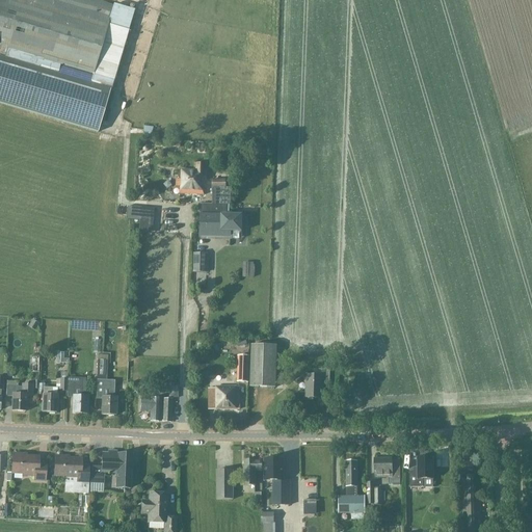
[(133,12),(91,0),(0,0),(0,103),(98,132),(133,12)]
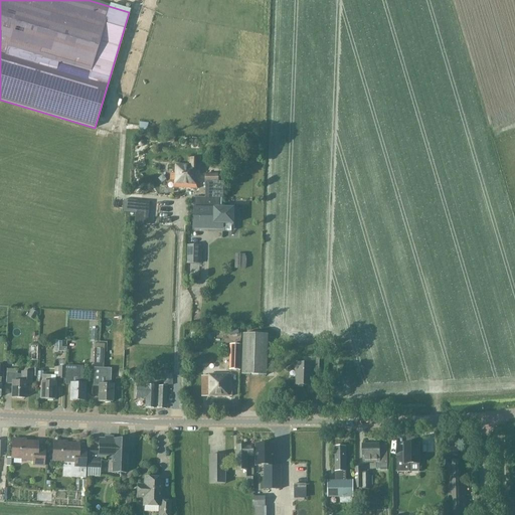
[(199,165),(177,164),(176,187),(198,188),(199,165)]
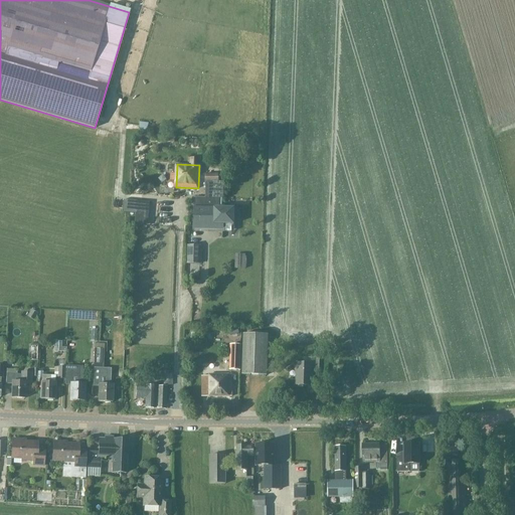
[(195,196),(194,227),(231,228),(232,205),(220,205),(220,183),(218,183),(218,176),(205,176),(205,196),(195,196)]
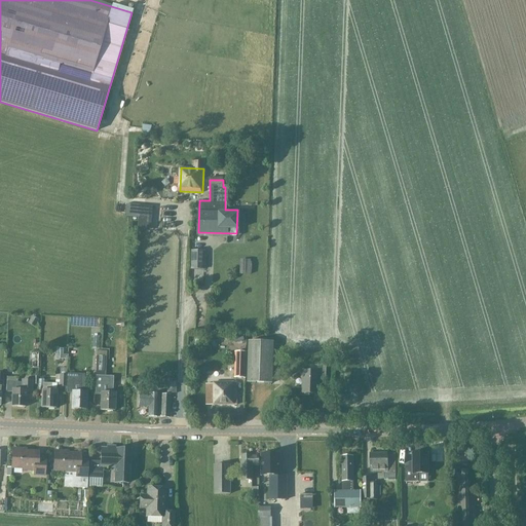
[(148,207),(140,207),(138,230),(146,231),(148,207)]
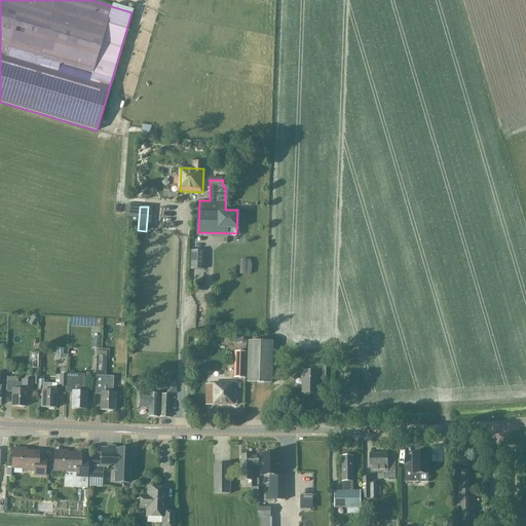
[(203,270),(203,252),(190,252),(190,270),(203,270)]
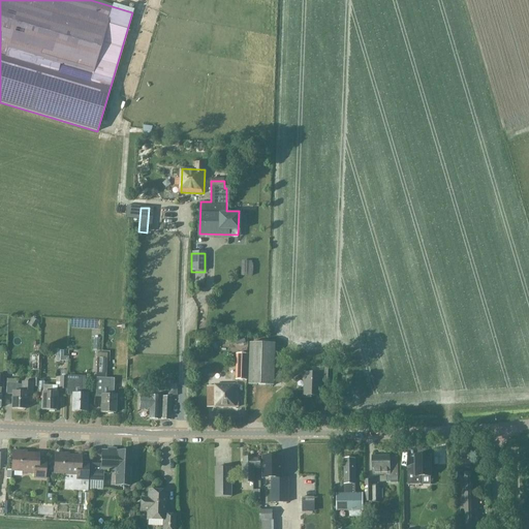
[(242,262),(241,276),(251,276),(251,263),(242,262)]
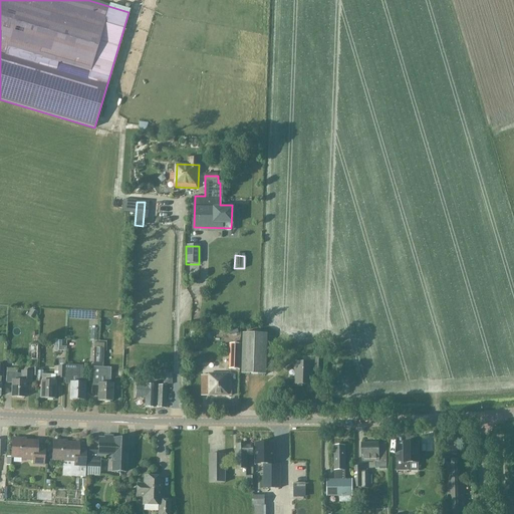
[(38,313),(32,310),(28,316),(34,320),(38,313)]
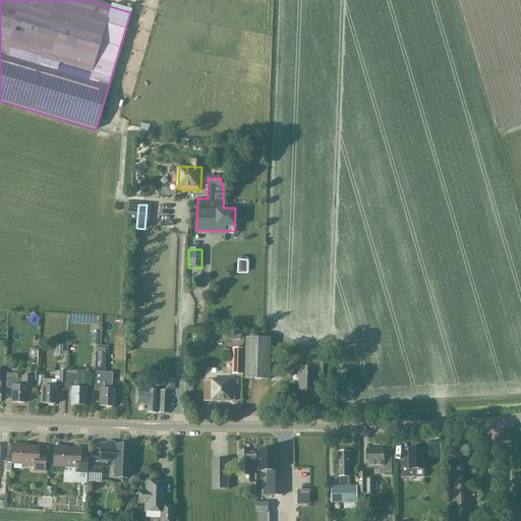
[(271,339),(246,339),(245,380),(270,380),(271,339)]
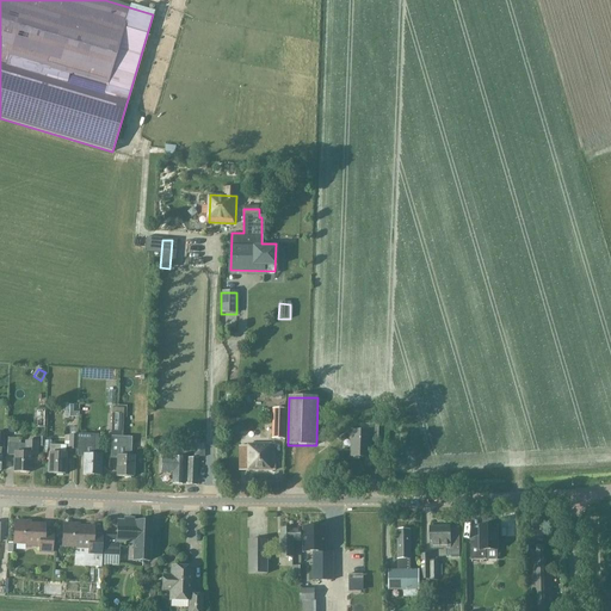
[(272,418),(272,439),(285,439),(287,409),(281,409),(273,409),(272,418)]
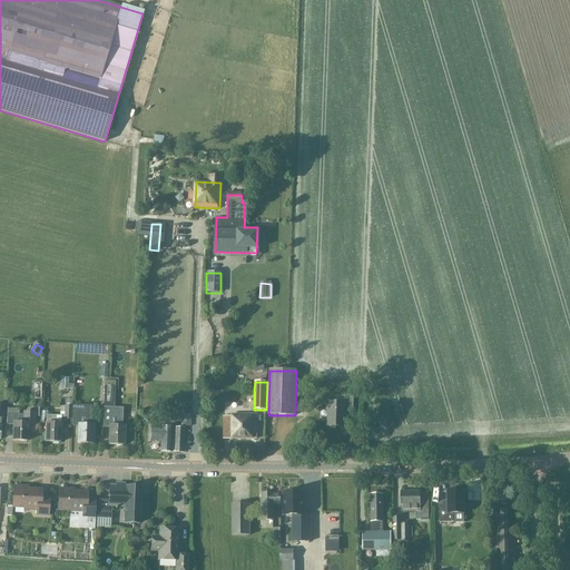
[(104,386),(104,406),(115,406),(115,387),(104,386)]
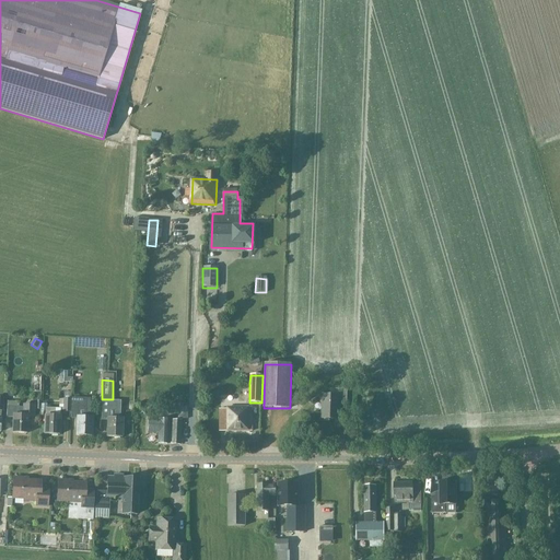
[(338,396),(322,395),(322,403),(324,403),(323,419),(338,419),(339,405),(348,405),(348,388),(338,387),(338,396)]
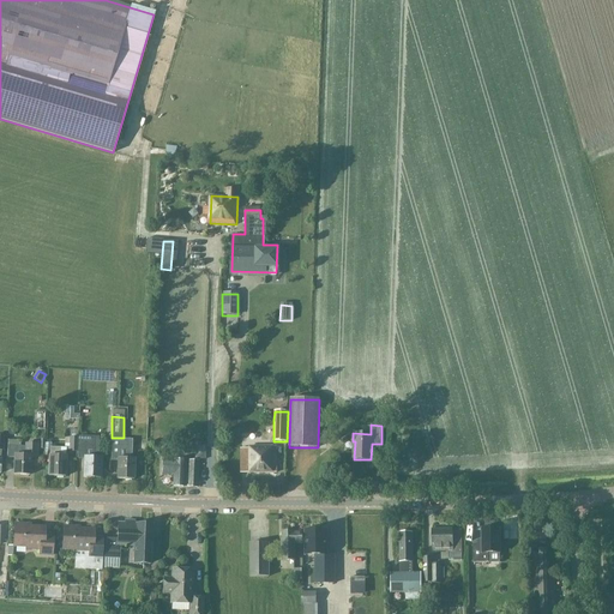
[(98,437),(78,437),(78,458),(84,458),(83,477),(100,479),(101,458),(97,457),(98,437)]
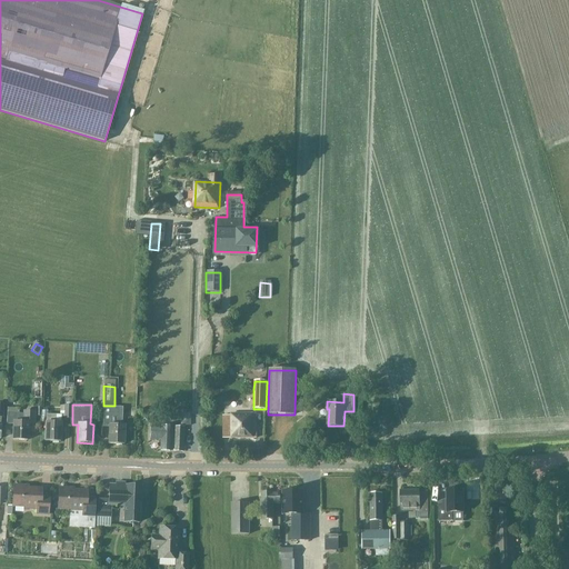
[(123,445),(123,426),(117,426),(118,407),(102,407),(102,426),(108,426),(108,443),(123,445)]
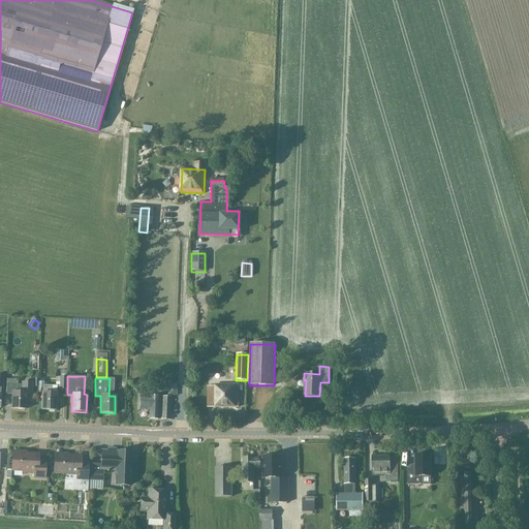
[(31,402),(32,384),(21,383),(21,385),(6,384),(6,395),(12,395),(11,409),(25,410),(25,402),(31,402)]
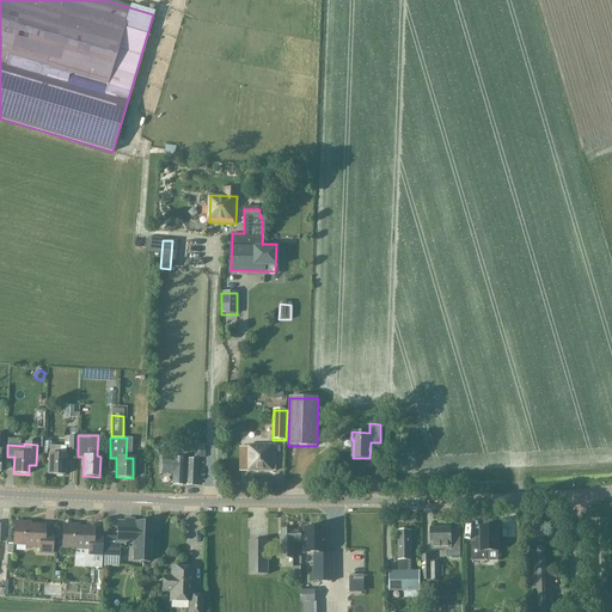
[(275,445),(248,445),(248,447),(240,447),(240,470),(275,470),(275,445)]
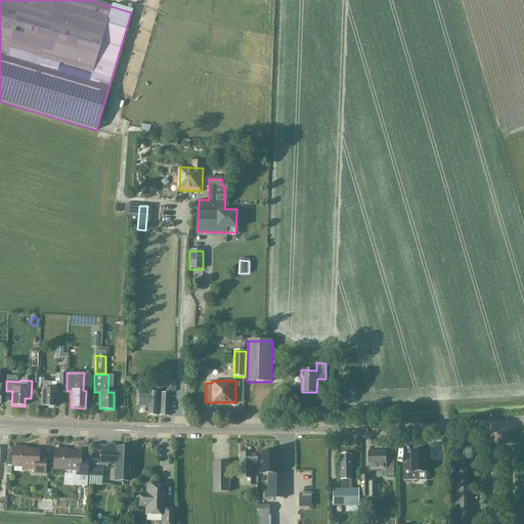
[(55,406),(55,391),(49,391),(49,383),(42,383),(42,406),(55,406)]
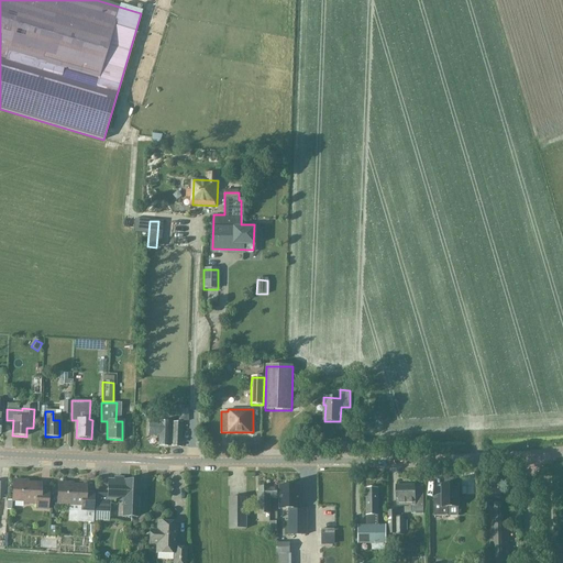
[(167,445),(173,445),(173,422),(168,422),(159,422),(148,422),(147,433),(158,434),(158,445),(167,445)]
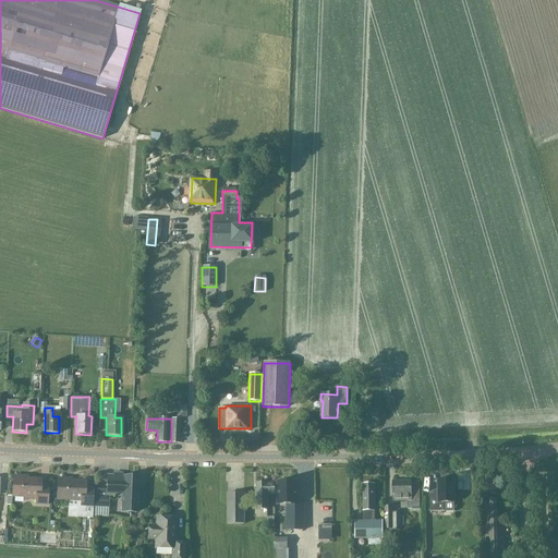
[(179,441),(180,419),(171,419),(171,441),(179,441)]
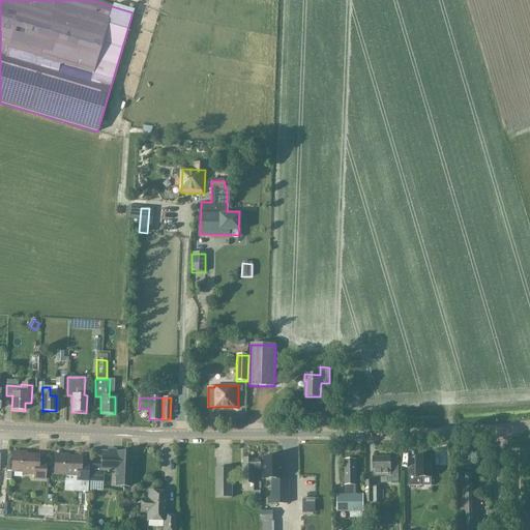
[(131,453),(117,452),(101,451),(101,466),(91,465),(90,482),(102,482),(104,471),(119,472),(118,487),(128,488),(129,481),(130,481),(131,453)]
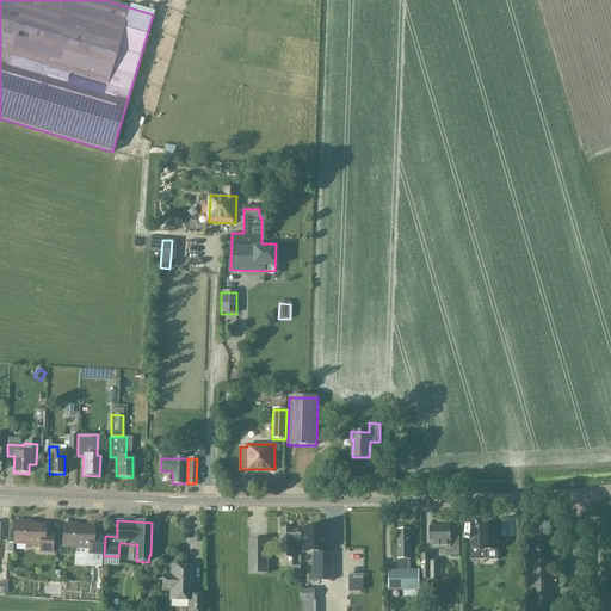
[(50,551),(51,535),(43,535),(43,525),(24,524),(24,522),(13,522),(13,543),(26,543),(26,545),(38,547),(38,550),(50,551)]
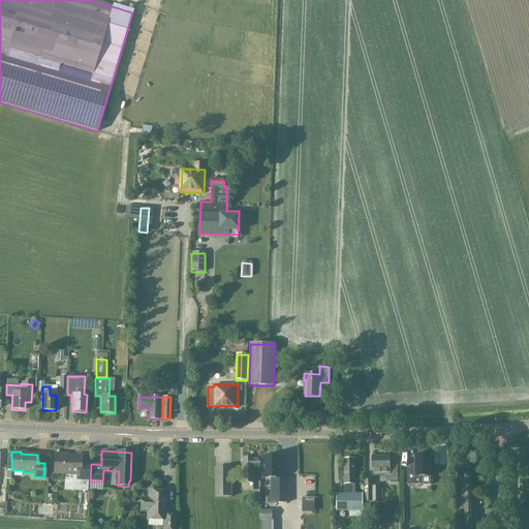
[(66,474),(72,474),(71,491),(86,492),(87,464),(80,463),(80,457),(64,456),(64,454),(55,453),(54,471),(66,472),(66,474)]
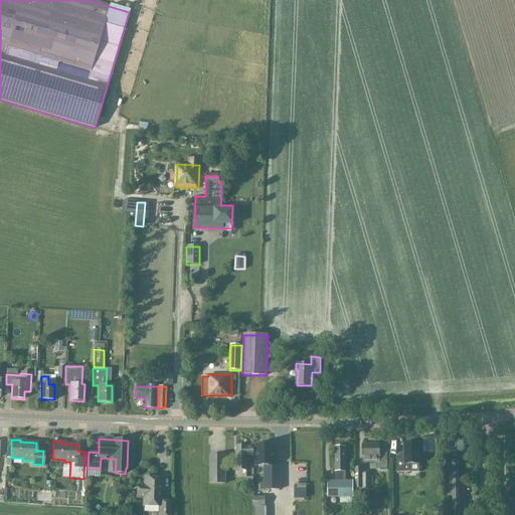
[(418,444),(417,444),(415,442),(412,442),(410,444),(404,444),(404,458),(396,458),(396,472),(409,472),(409,464),(418,464),(418,444)]
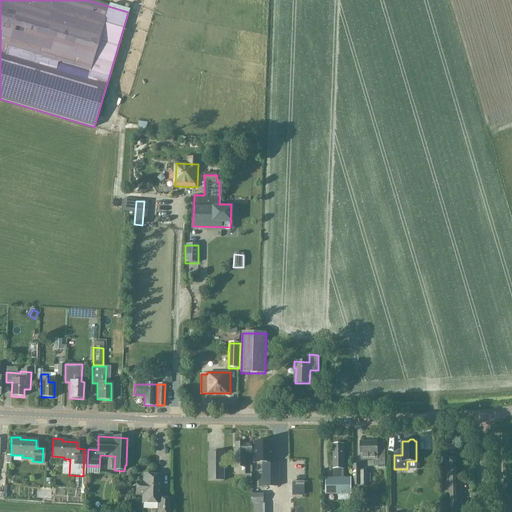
[(279,463),(272,463),(272,443),(270,443),(270,440),(264,440),(264,443),(254,443),(254,463),(262,463),(262,487),(279,487),(279,463)]
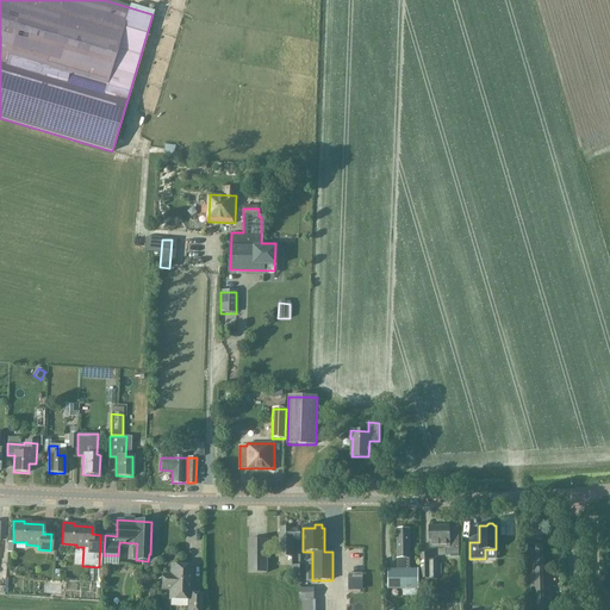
[(429,527),(429,548),(446,548),(446,555),(459,554),(459,549),(459,527),(449,527),(449,526),(429,527)]
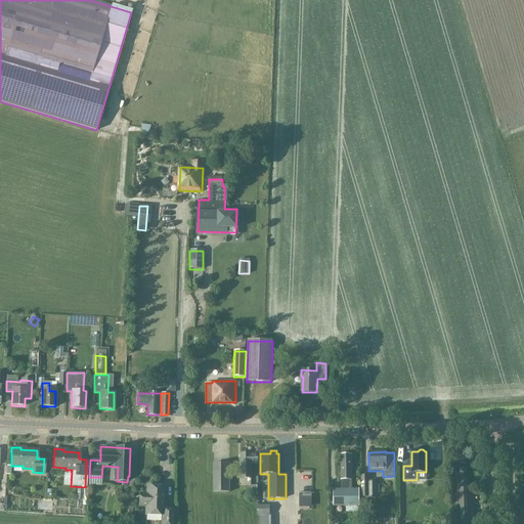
[(258,453),(241,453),(241,478),(252,478),(252,465),(258,465),(258,453)]
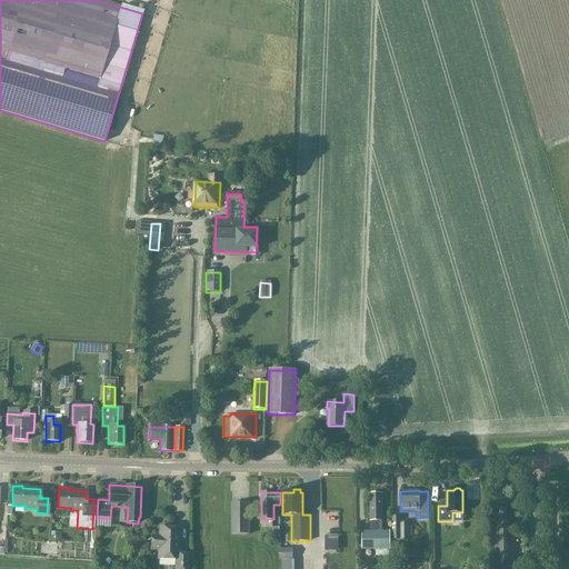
[(369,493),(370,527),(370,531),(362,531),(362,550),(389,550),(389,531),(382,531),(382,493),(369,493)]
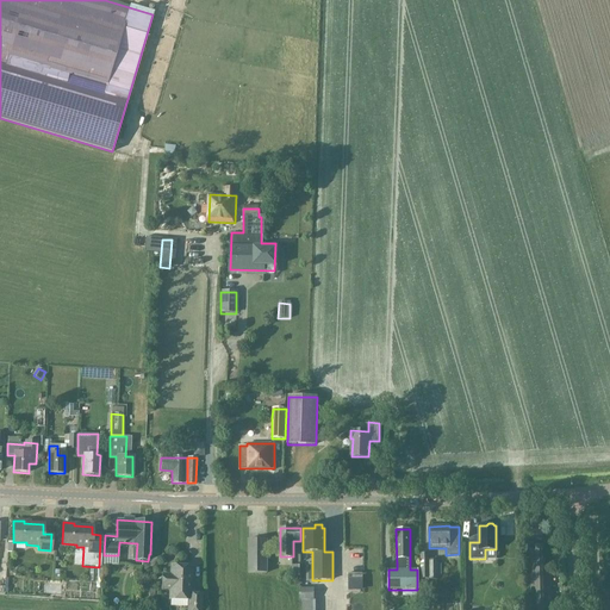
[(267,572),(266,539),(248,539),(248,572),(267,572)]
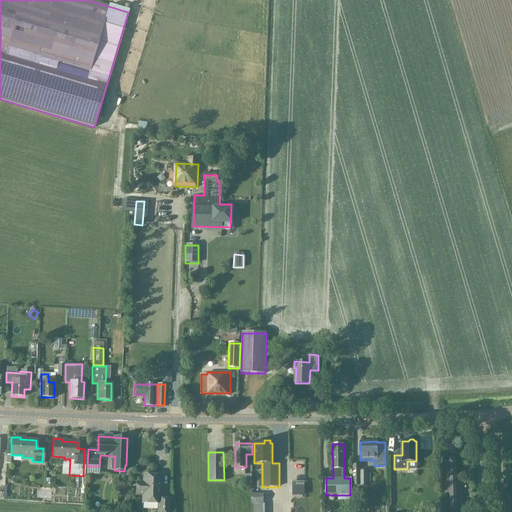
[(457,511),(457,500),(457,481),(463,481),(462,474),(457,474),(456,458),(448,458),(448,461),(445,461),(445,493),(449,493),(449,499),(449,511),(457,511)]
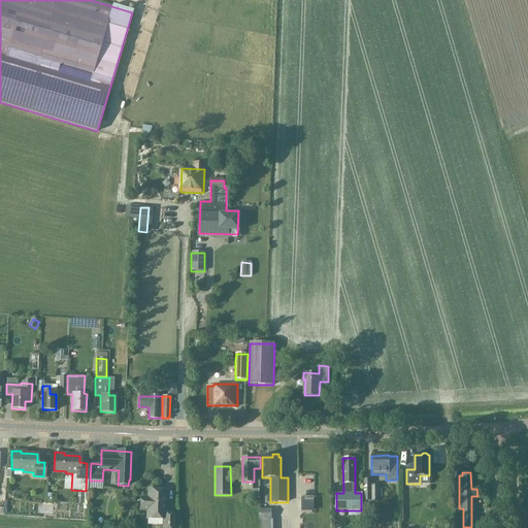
[(380,501),(380,485),(370,485),(370,479),(364,480),(364,512),(371,510),(371,502),(380,501)]
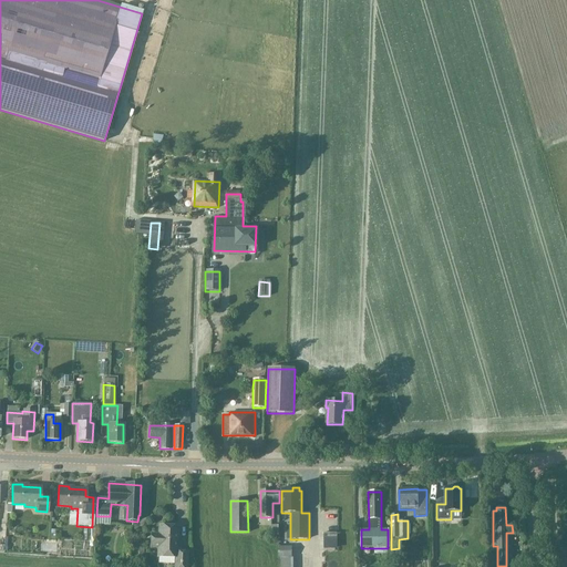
[(177,552),(177,525),(157,525),(157,533),(150,533),(150,548),(158,548),(158,558),(175,558),(175,566),(186,566),(187,552),(177,552)]
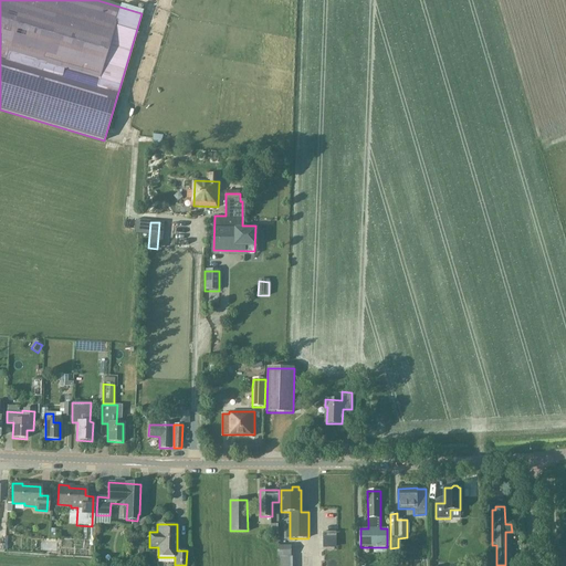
[(60,542),(50,541),(49,551),(59,551),(60,542)]
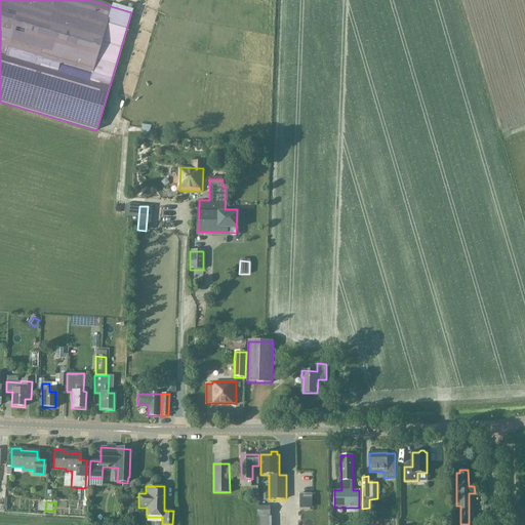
[(258,517),(259,517),(259,524),(271,524),(272,517),(270,517),(270,507),(258,507),(258,517)]
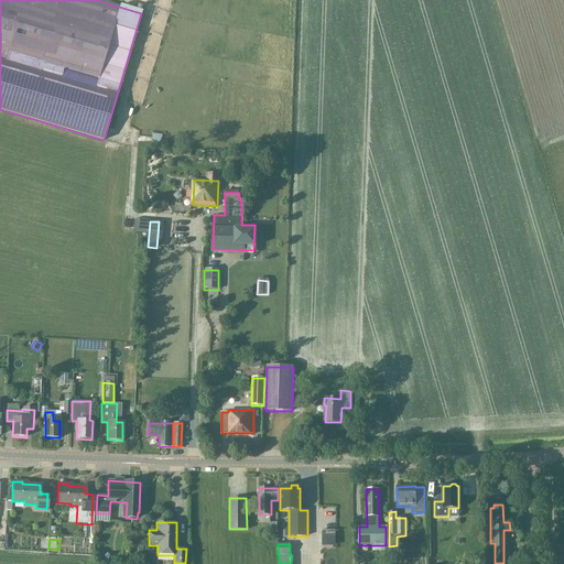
All buildings are outlined.
